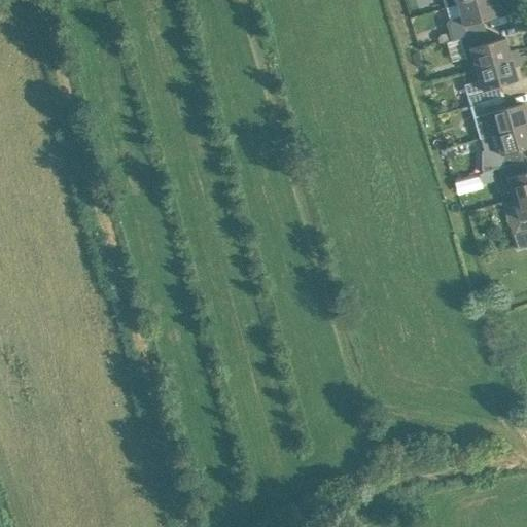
[(467,0),(458,3),(461,15),(449,20),(446,24),(449,32),(441,34),(437,38),(438,42),(451,39),(451,40),(460,38),(460,37),(486,30),(483,20),(498,15),(495,1),(499,0),(467,0)]
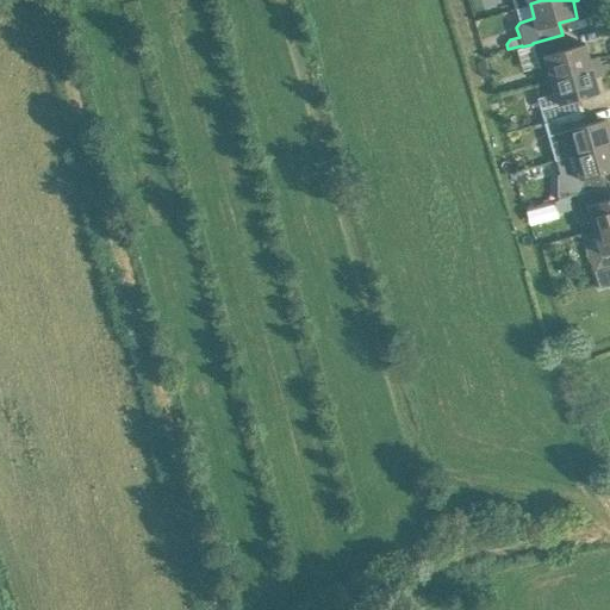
[(533,43),(533,44),(536,57),(540,68),(543,81),(552,79),(599,64),(597,56),(589,58),(584,43),(566,48),(562,35),(533,43)]
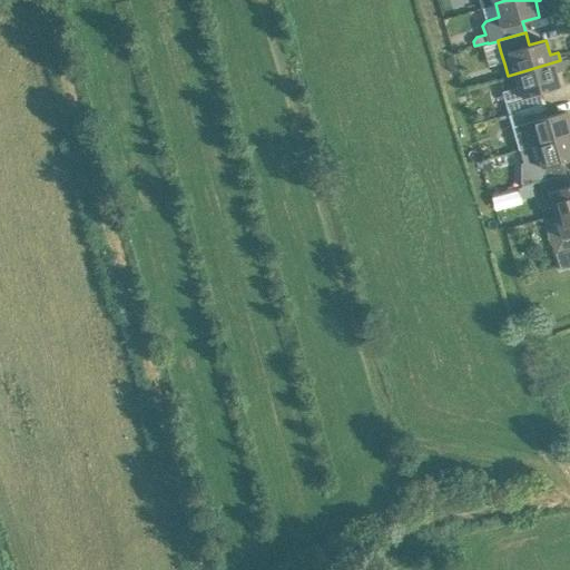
[(509,112),(546,102),(542,91),(559,86),(556,71),(562,69),(560,60),(516,74),(519,86),(501,91),(504,101),(505,101),(509,112)]
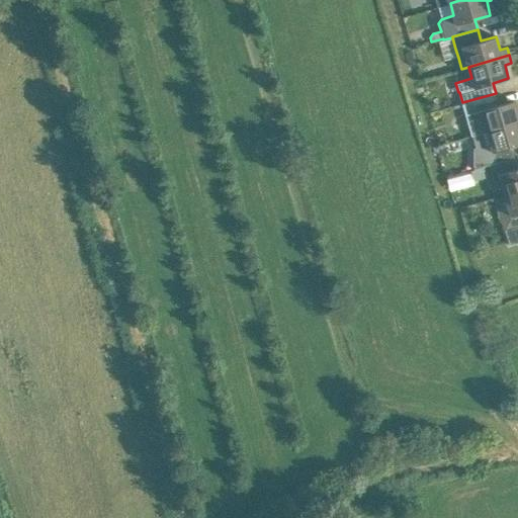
[(471,136),(517,121),(517,112),(515,100),(499,104),(496,93),(462,102),(471,136)]
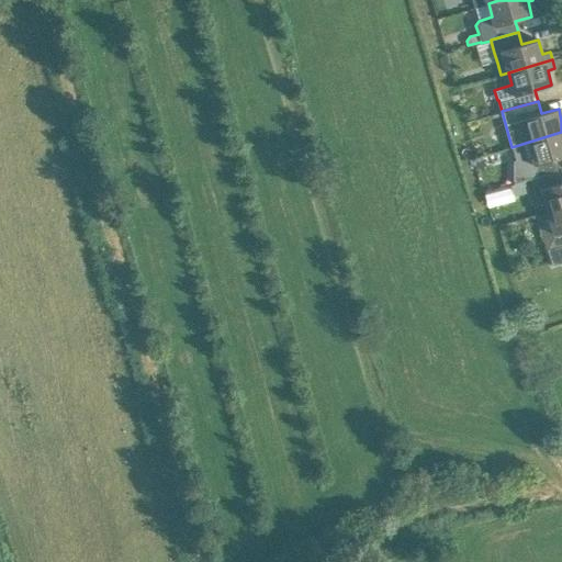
[(530,178),(558,170),(554,159),(561,156),(561,132),(512,147),(515,159),(513,159),(514,183),(524,180),(530,178)]
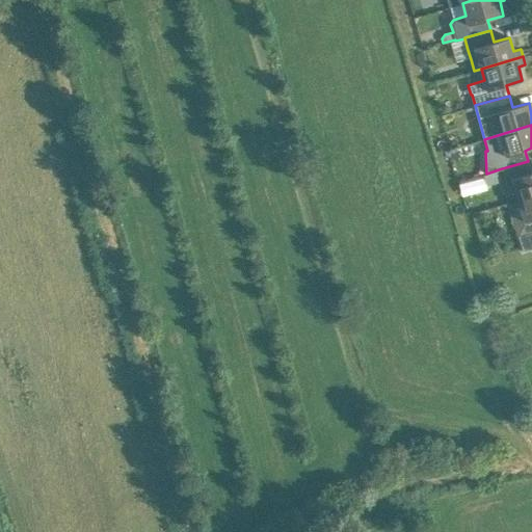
[(531,173),(531,174),(528,161),(502,168),(508,190),(515,188),(519,200),(531,195),(531,173)]
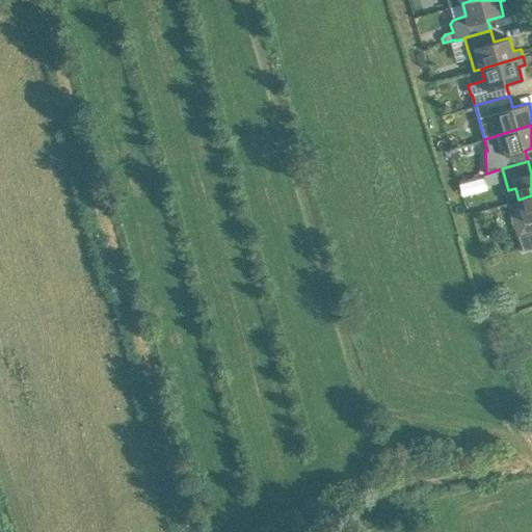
[(486,174),(482,175),(485,185),(486,185),(499,182),(496,170),(486,174)]
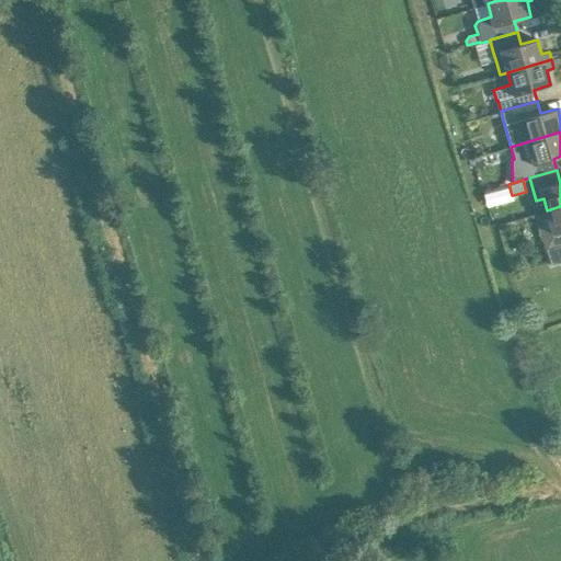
[(547,249),(551,265),(560,262),(560,206),(547,210),(547,212),(537,215),(547,249)]
